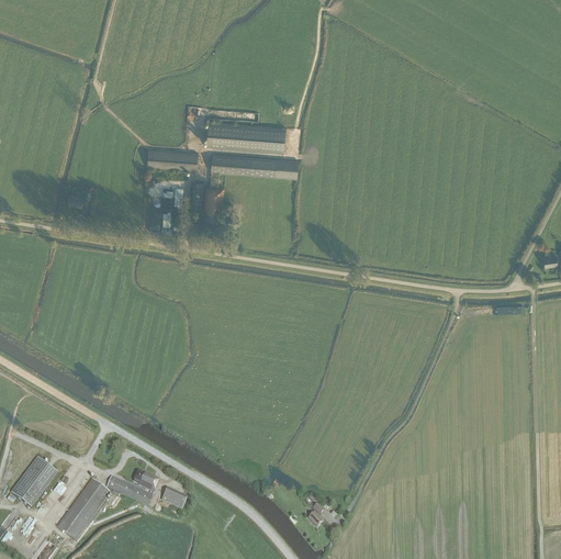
[(236,118),(257,119),(258,110),(236,109),(236,118)]
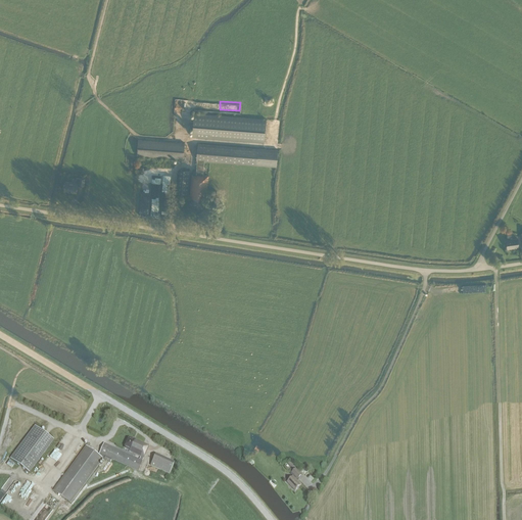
[(191,134),(264,140),(266,116),(193,110),(191,134)]
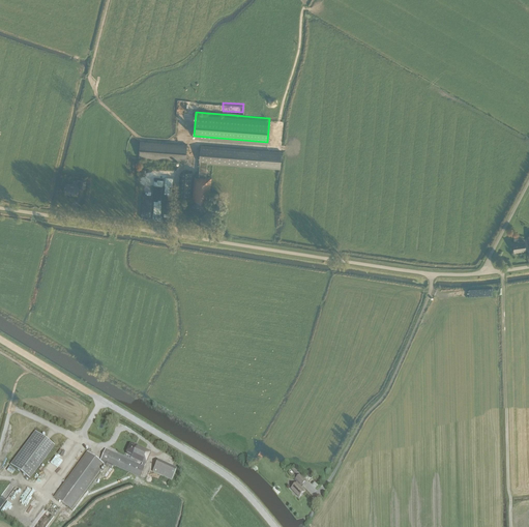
[(139,154),(185,157),(186,142),(140,138),(139,154)]
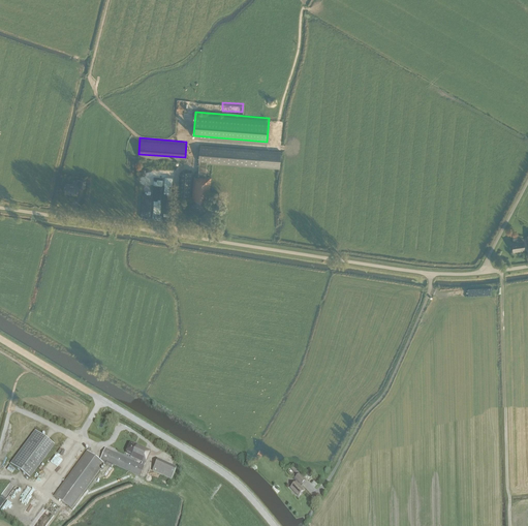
[(280,149),(260,148),(199,143),(198,159),(199,159),(197,174),(192,174),(191,196),(192,196),(191,204),(208,205),(210,174),(205,174),(206,160),(259,164),(279,165),(280,149)]
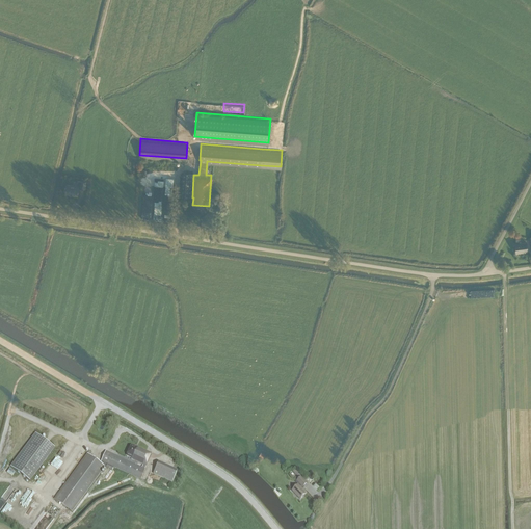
[(65,189),(72,190),(72,191),(77,192),(78,186),(80,187),(84,188),(85,178),(77,177),(76,182),(67,181),(65,189)]
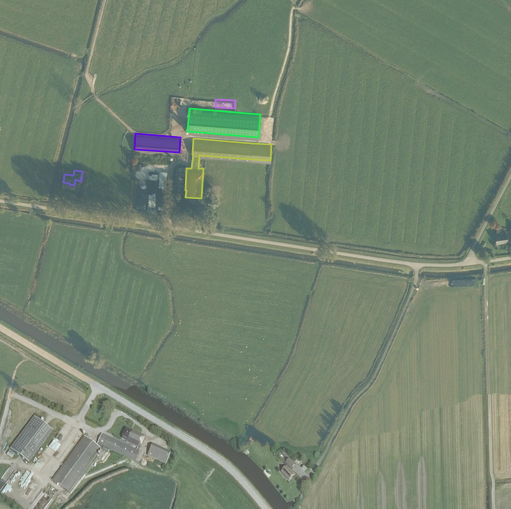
[(495,231),(496,241),(503,240),(503,239),(508,238),(506,230),(501,230),(501,226),(496,227),(497,231),(495,231)]
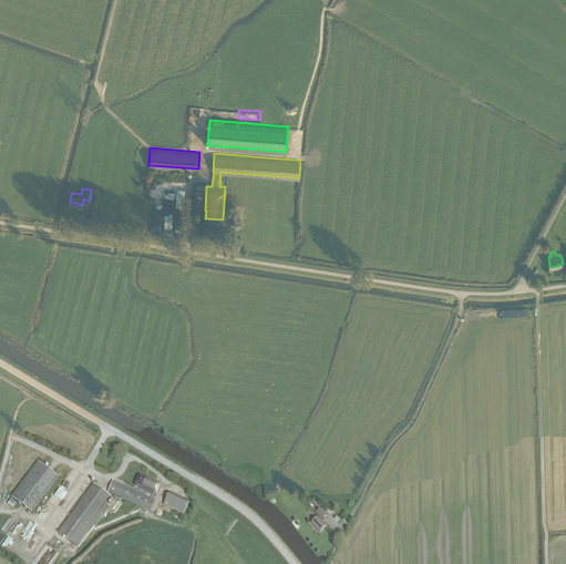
[(37,459),(9,494),(30,510),(57,474),(37,459)]
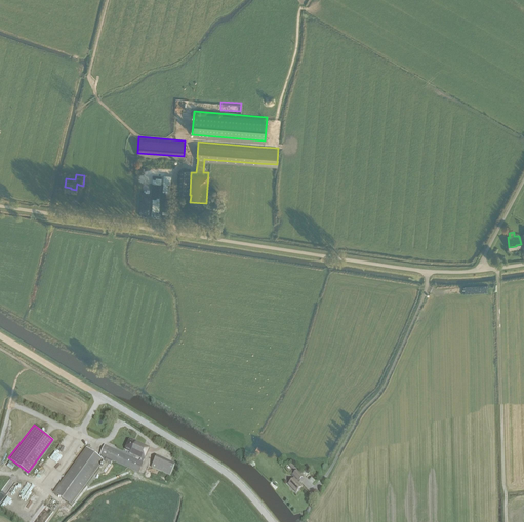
[(105,454),(134,469),(137,470),(149,444),(134,438),(133,439),(128,436),(123,447),(128,449),(128,450),(134,453),(133,455),(121,450),(103,442),(97,452),(97,453),(87,446),(85,444),(84,444),(51,489),(69,502),(102,456),(104,457),(105,454)]
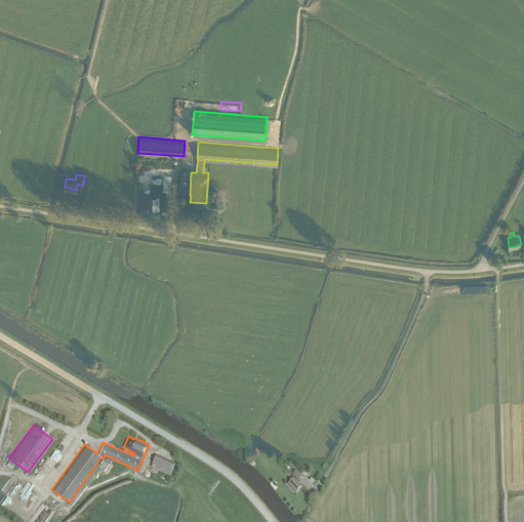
[(150,465),(168,473),(173,462),(155,452),(150,465)]
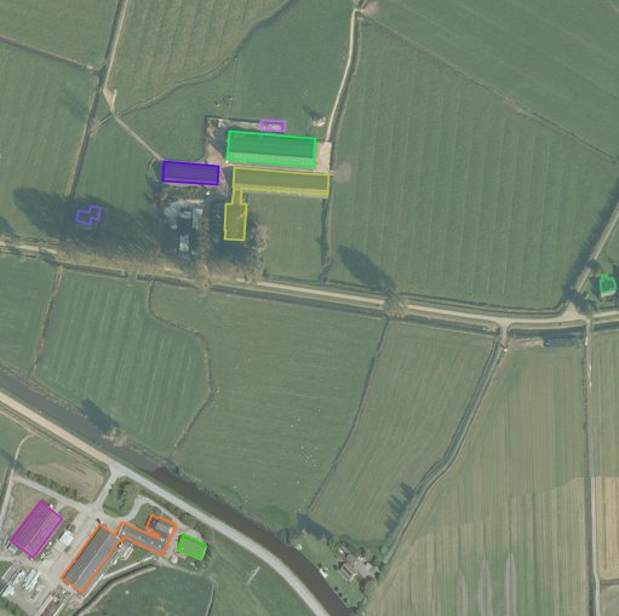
[(70,551),(78,542),(75,540),(67,548),(70,551)]
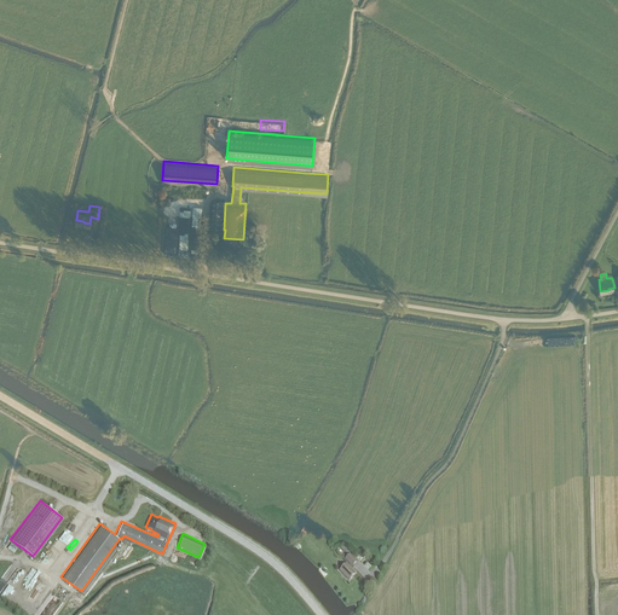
[(356,558),(350,551),(345,556),(347,558),(338,567),(347,578),(354,570),(350,564),(356,558)]
